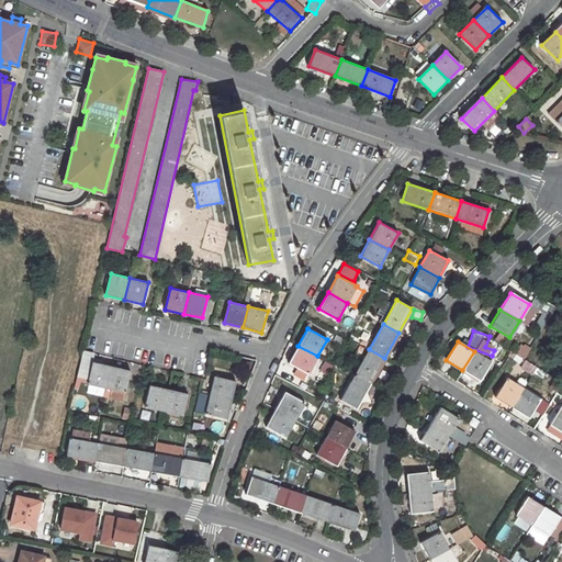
[(298,346),(289,362),(308,372),(317,356),(298,346)]
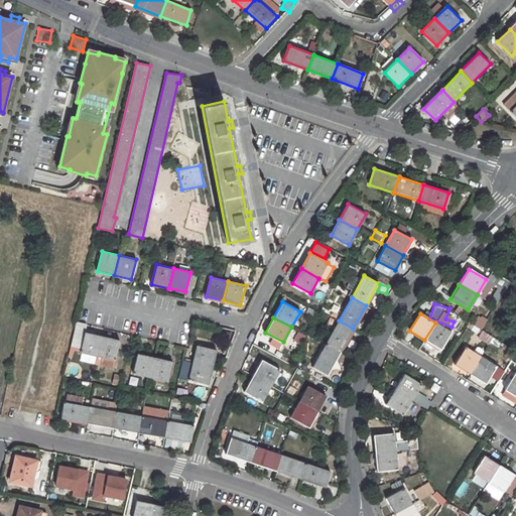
[(474,326),(482,329),(485,320),(477,317),(474,326)]
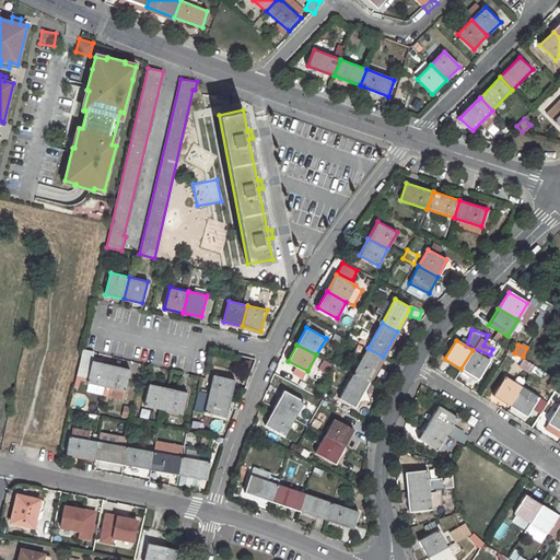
[(368,348),(354,372),(370,381),(383,357),(368,348)]
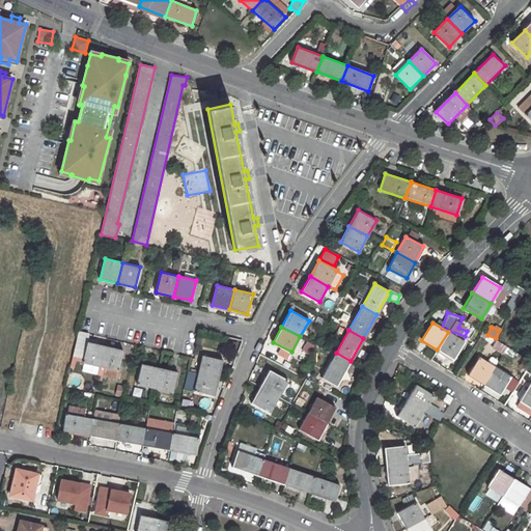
[(448,332),(437,350),(452,359),(464,342),(448,332)]
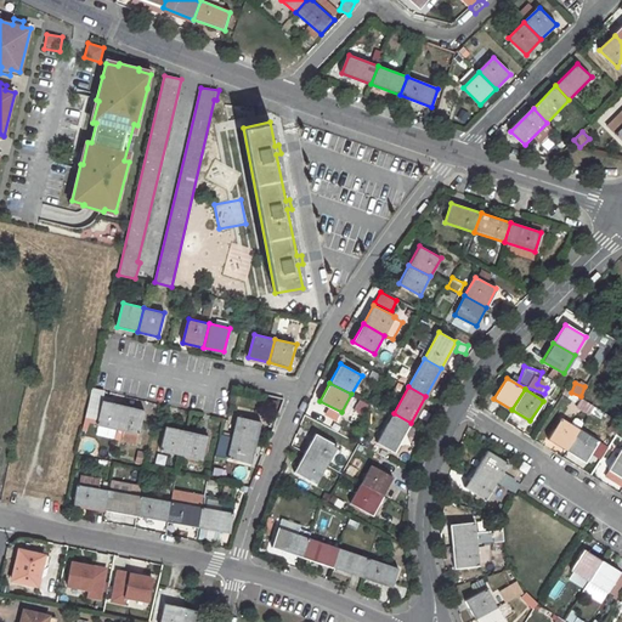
[(103,401),(97,424),(118,429),(124,405),(103,401)]
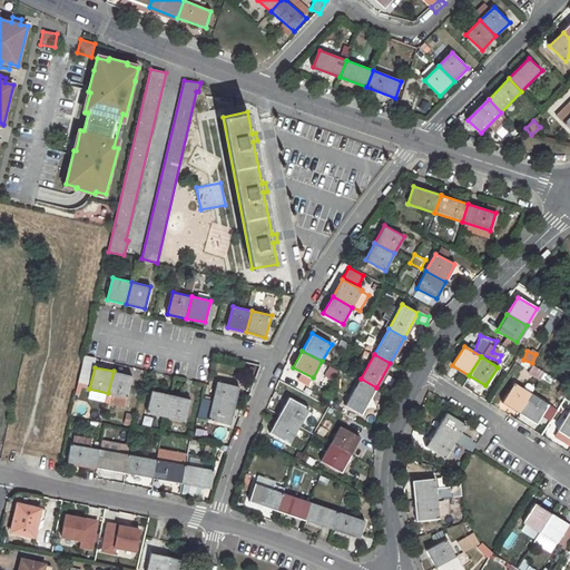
[(112,394),(110,403),(124,406),(126,396),(127,397),(133,375),(114,371),(108,393),(112,394)]
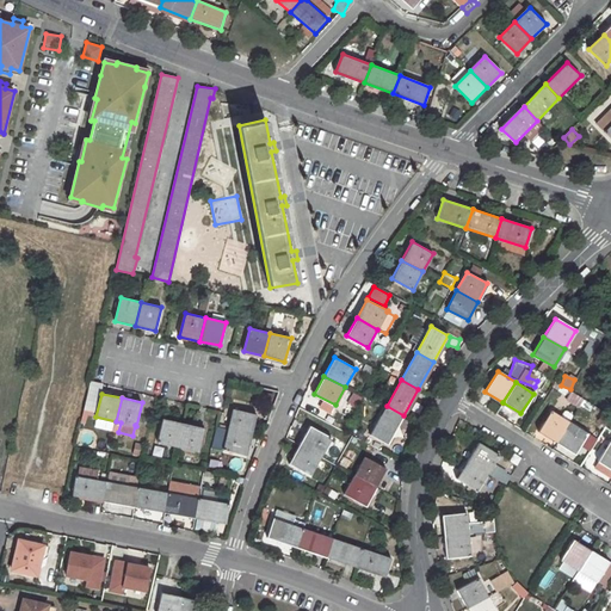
[(387,406),(370,434),(388,444),(403,415),(387,406)]
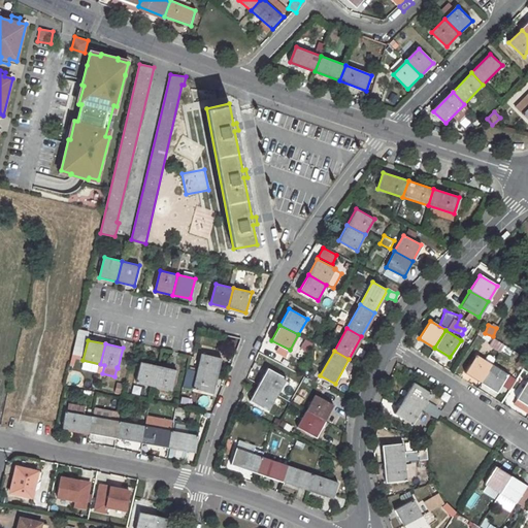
[(202,354),(197,371),(218,375),(222,358),(202,354)]
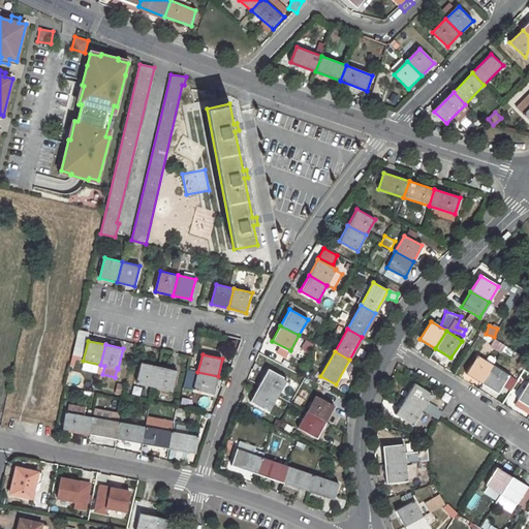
[(476,355),(466,373),(481,383),(492,366),(476,355)]
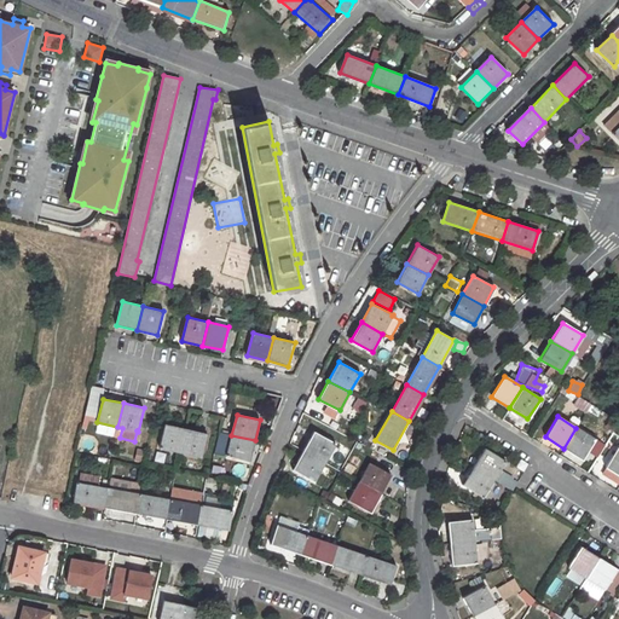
[(160,447),(180,452),(186,429),(165,424),(160,447)]
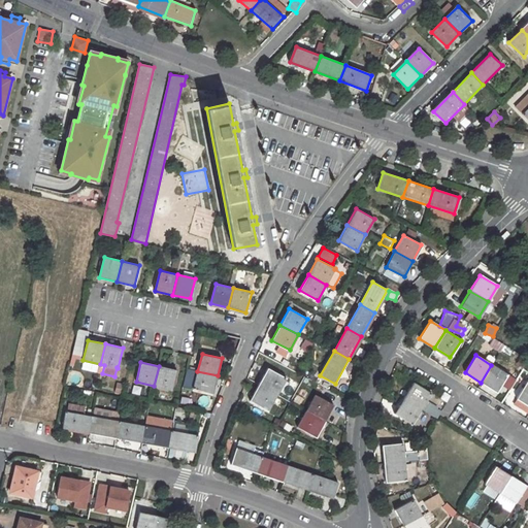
[(491,365),(481,383),(495,392),(506,375),(491,365)]
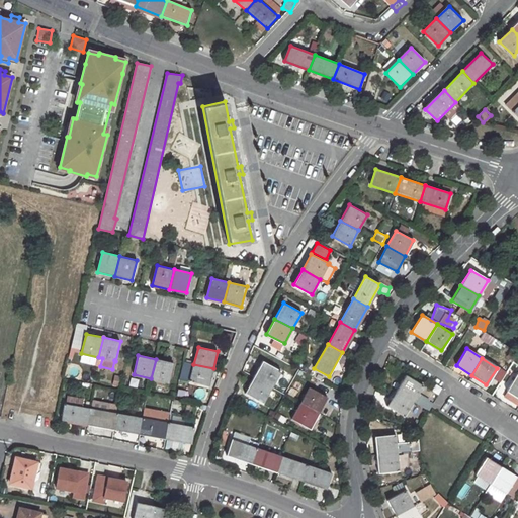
[(156,359),(151,378),(169,381),(173,362),(156,359)]
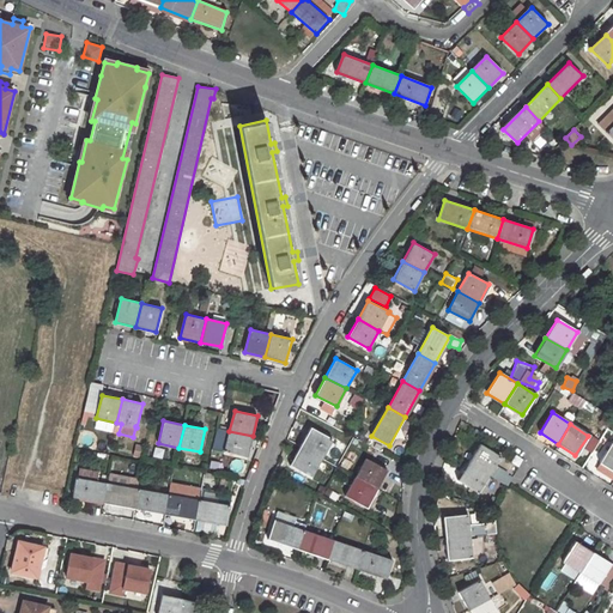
[(311,428),(301,445),(322,457),(333,439),(311,428)]
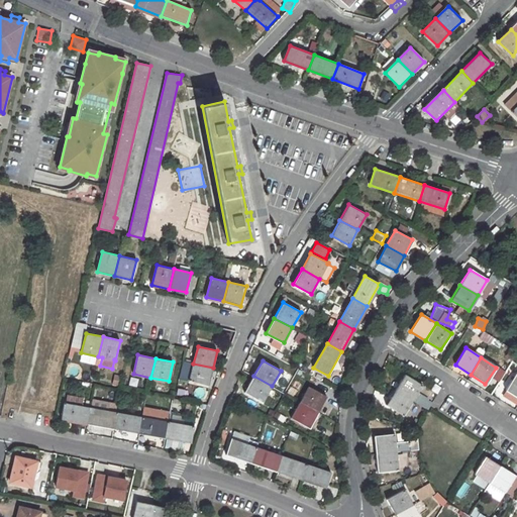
[(189,381),(209,385),(213,368),(193,364),(189,381)]
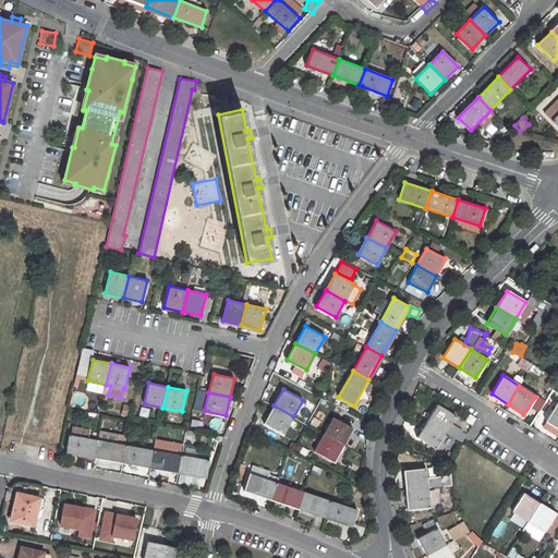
[(557,403),(545,422),(557,428),(557,403)]
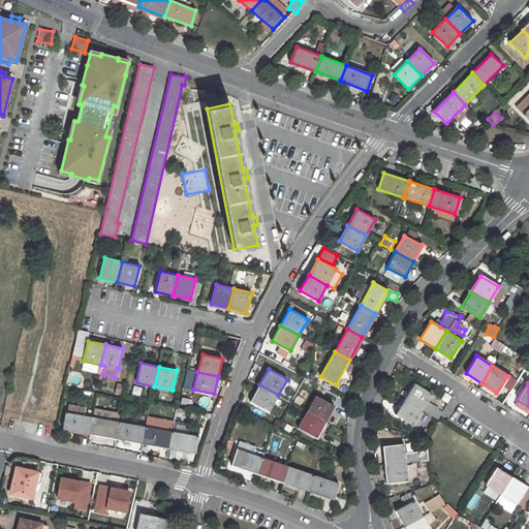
[(115,394),(122,396),(124,385),(117,383),(115,394)]
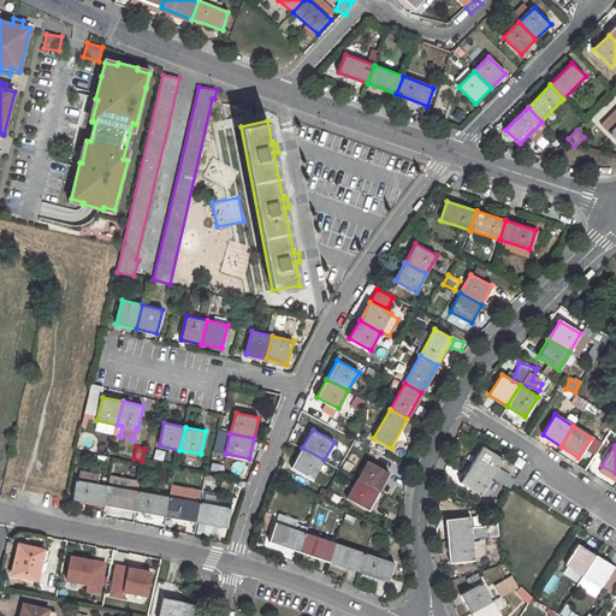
[(481,446),(471,465),(491,477),(502,460),(481,446)]
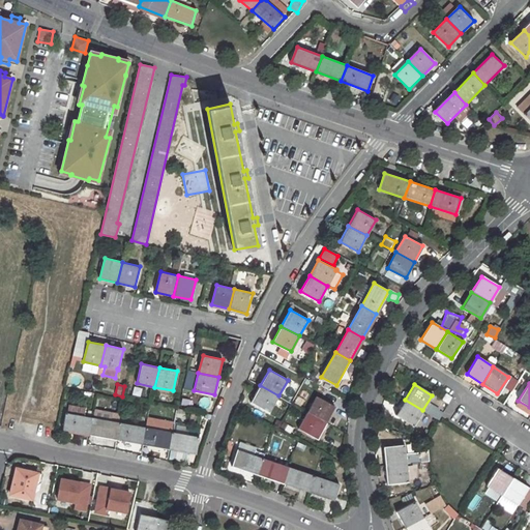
[(260,385),(251,402),(269,412),(278,395),(260,385)]
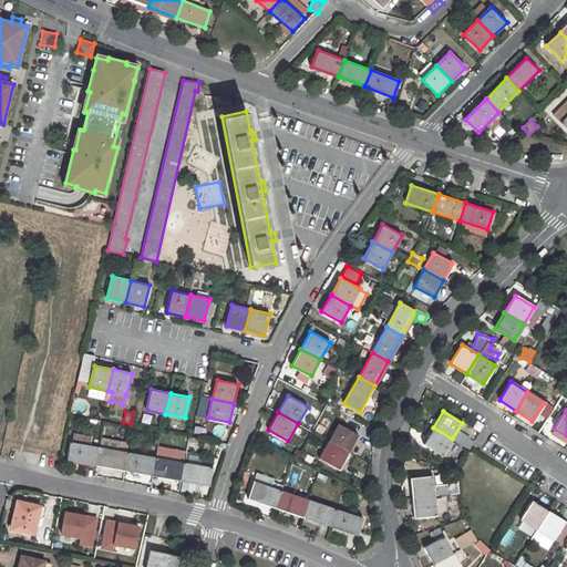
[(339,423),(330,441),(349,452),(359,434),(339,423)]
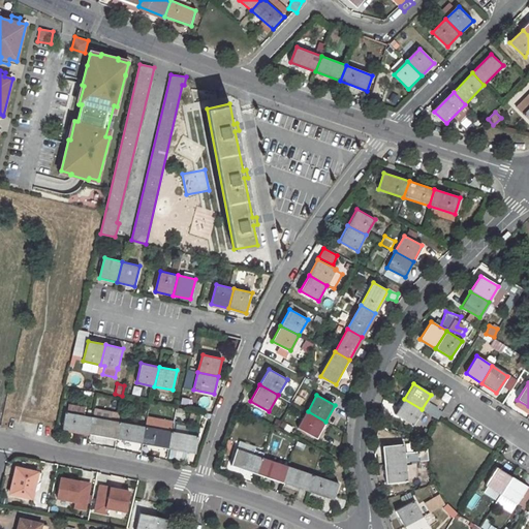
[(404,399),(394,414),(411,425),(422,409),(404,399)]
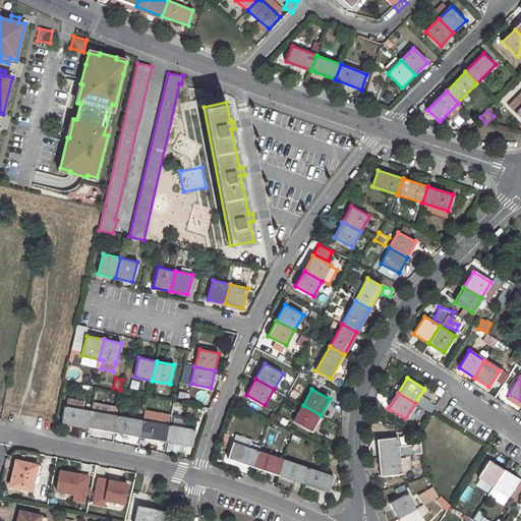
[(89,427),(92,410),(65,405),(63,422),(89,427)]
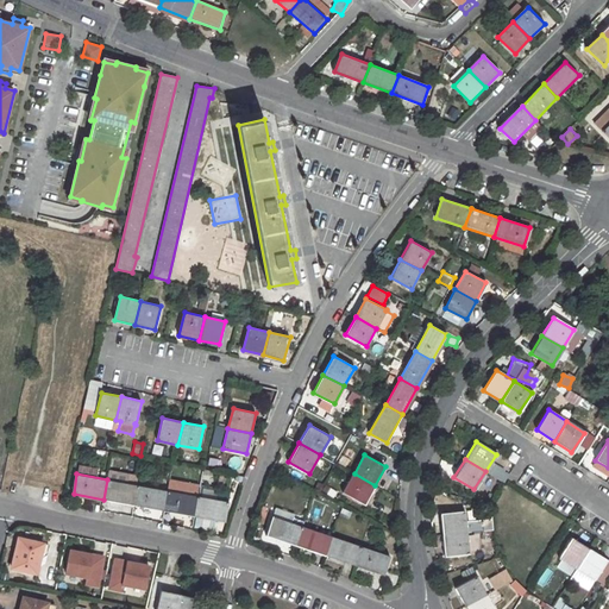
[(355,473),(344,493),(365,503),(375,485),(355,473)]
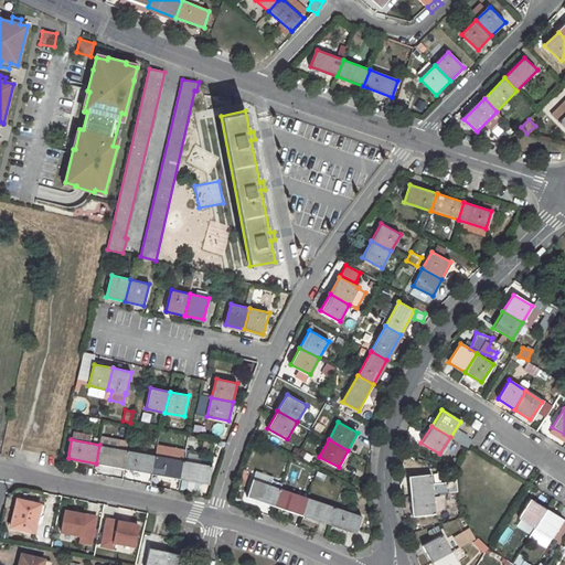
[(125,468),(127,450),(99,445),(96,464),(125,468)]
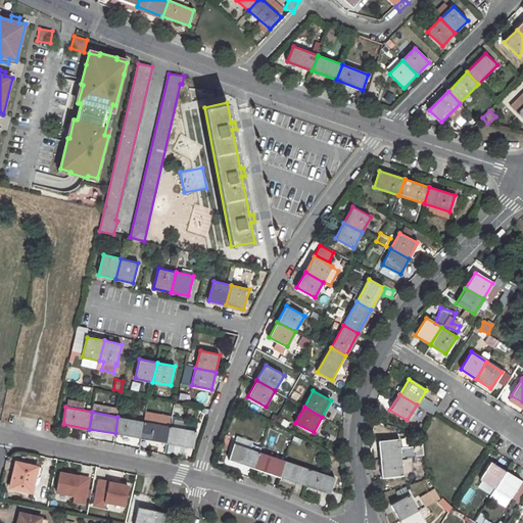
[(141,438),(144,422),(117,417),(115,433),(141,438)]
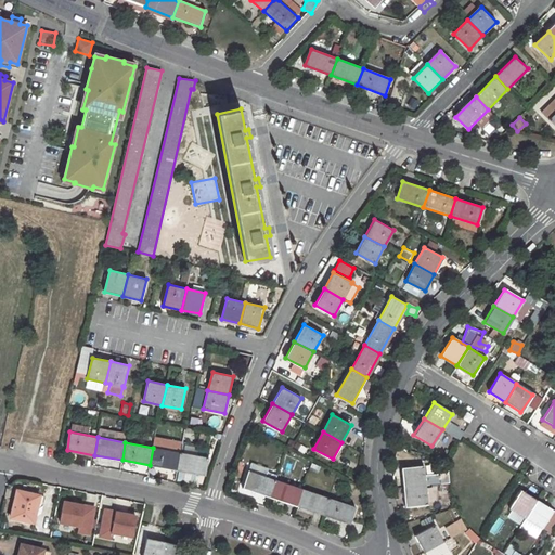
[(177,469),(180,453),(153,448),(150,465),(177,469)]
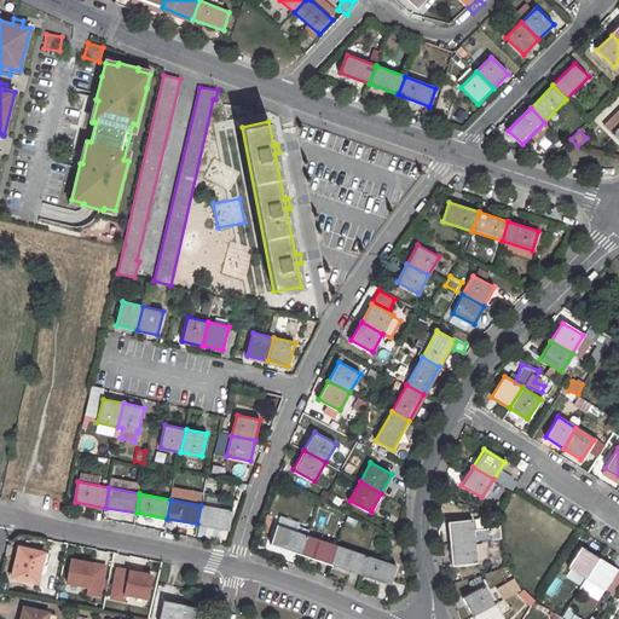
[(229,530),(231,510),(201,505),(197,524),(229,530)]
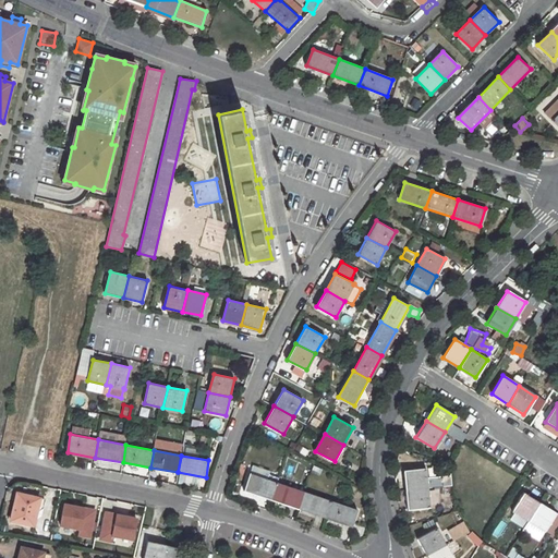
[(424,469),(403,471),(405,490),(426,488),(424,469)]
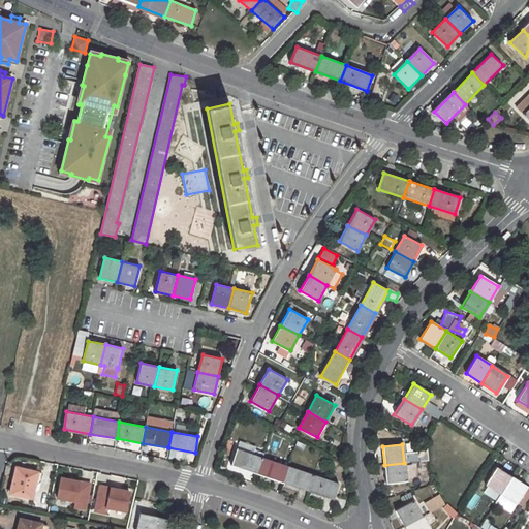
[(257,473),(262,457),(238,448),(231,464),(257,473)]
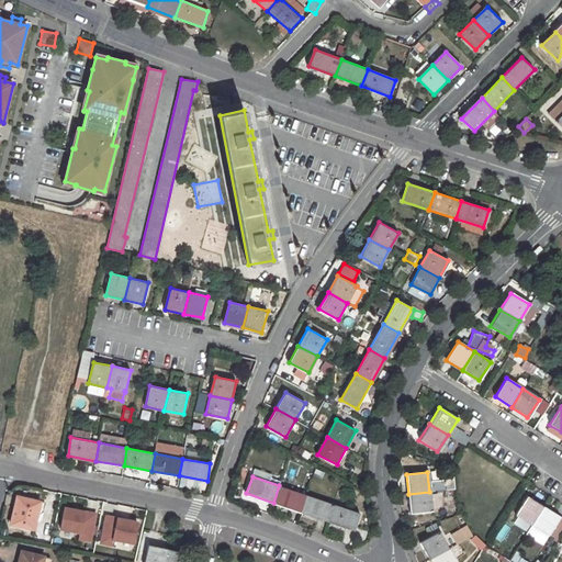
[(301,512),(306,495),(279,485),(273,503),(301,512)]
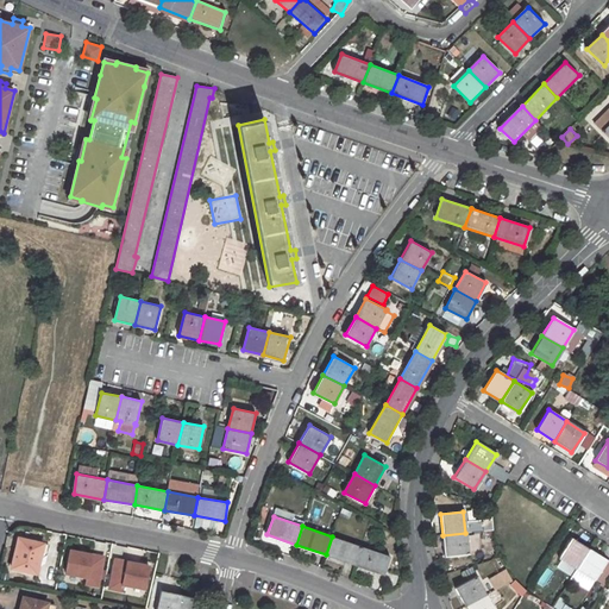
[(465,533),(443,535),(445,556),(468,553),(465,533)]
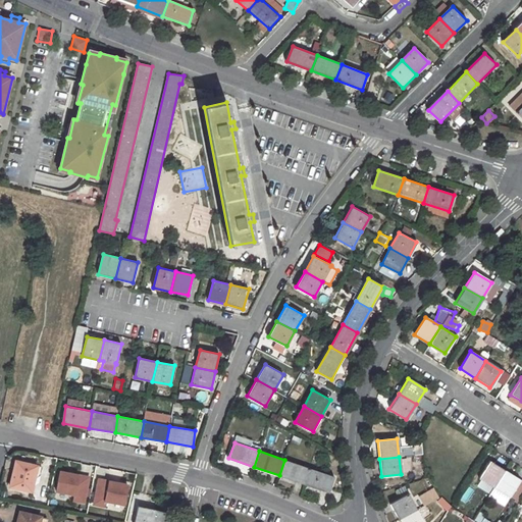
[(305,484),(310,468),(284,460),(279,475),(305,484)]
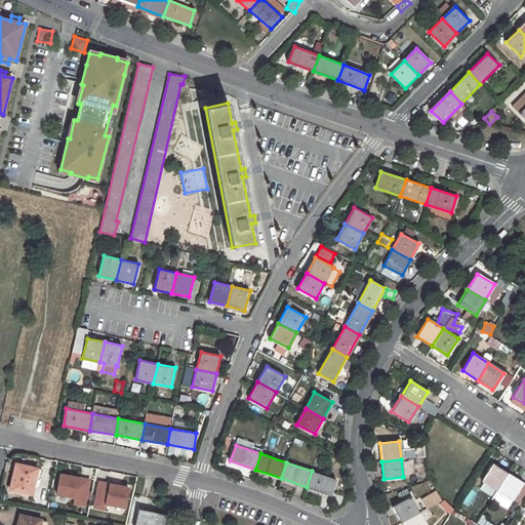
[(492,462),(481,480),(496,490),(508,473),(492,462)]
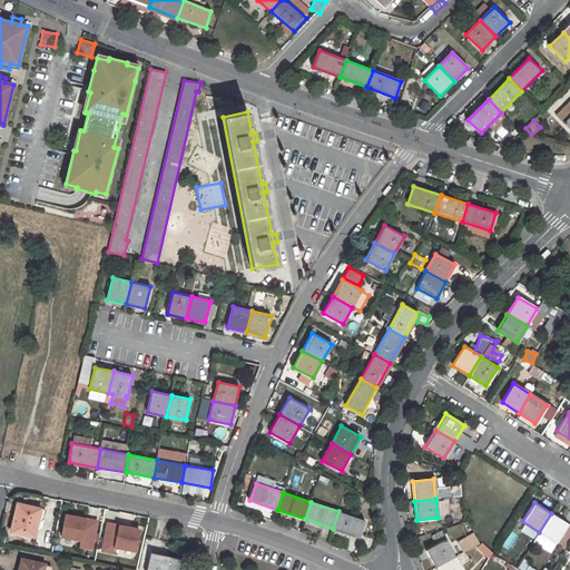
[(17,503),(10,532),(30,537),(35,518),(39,519),(40,509),(17,503)]
